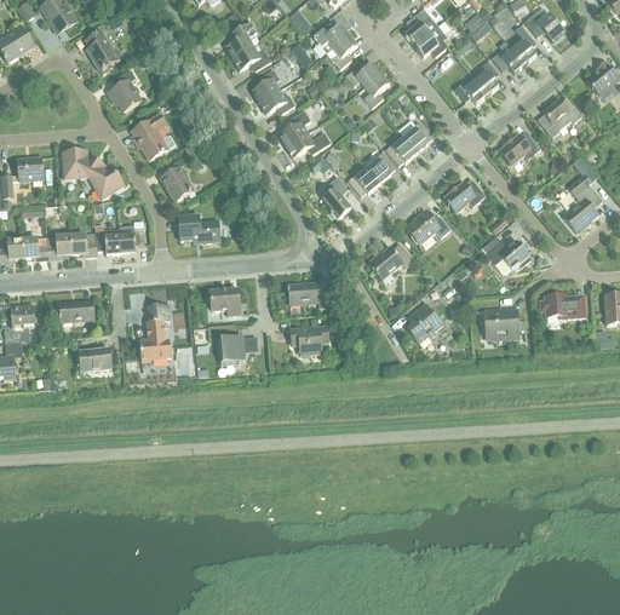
[(27,0),(18,5),(27,19),(35,13),(27,0)]
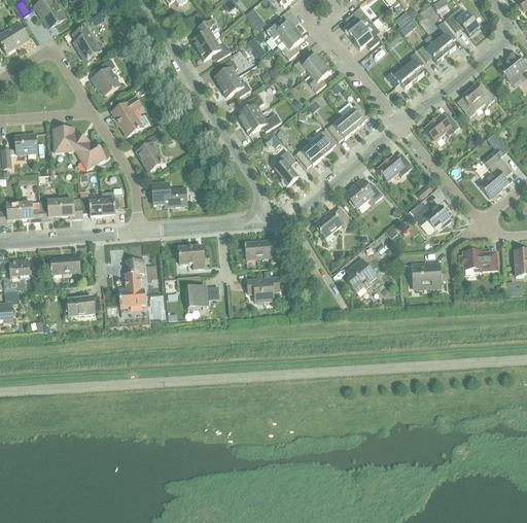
[(47,26),(64,16),(54,0),(45,0),(35,6),(47,26)]
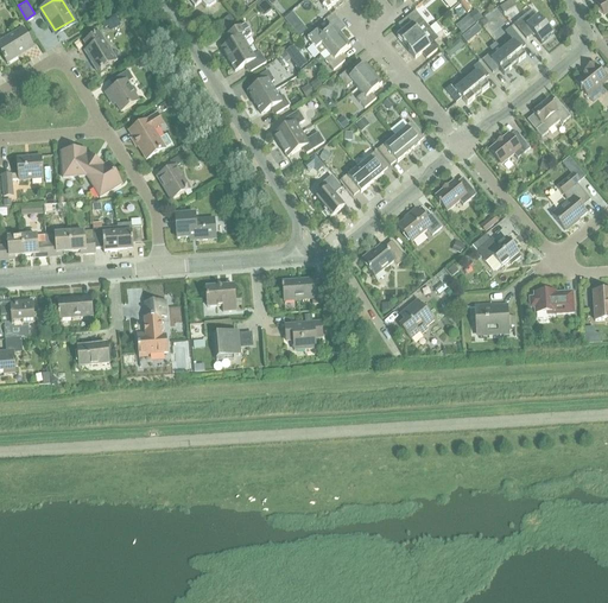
[(261,0),(259,2),(265,10),(271,5),(267,0),(261,0)]
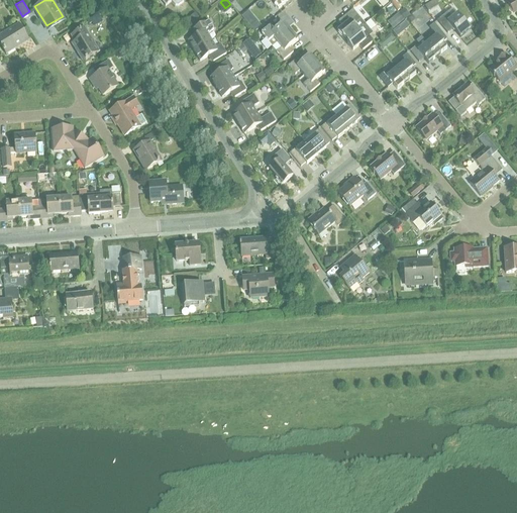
[(392,0),(391,1),(398,9),(401,6),(396,0),(392,0)]
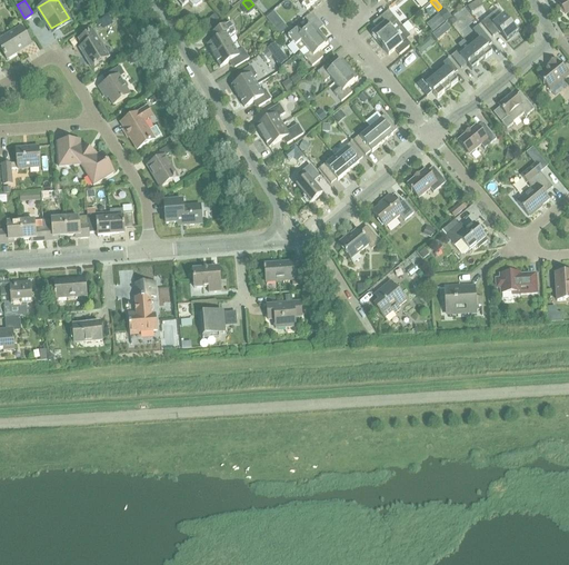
[(472,0),(467,3),(470,9),(482,2),(481,0),(472,0)]
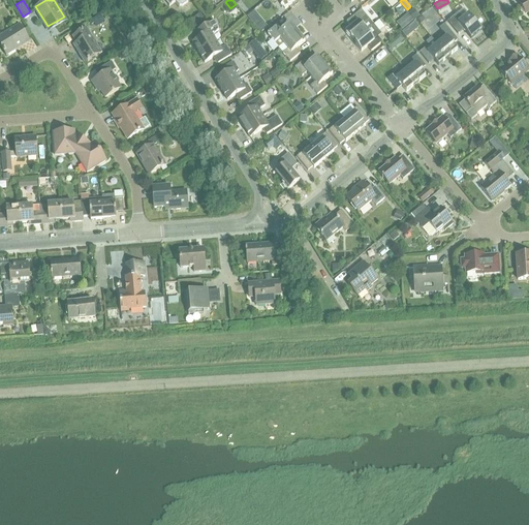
[(528,8),(528,9),(528,8),(528,0),(520,0),(526,10),(528,8)]
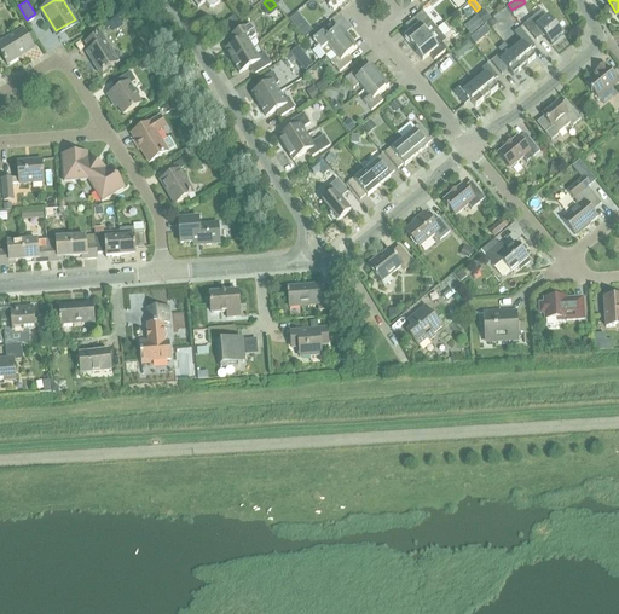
[(428,33),(437,24),(422,7),(405,22),(410,28),(404,34),(410,42),(411,41),(414,45),(428,33)]
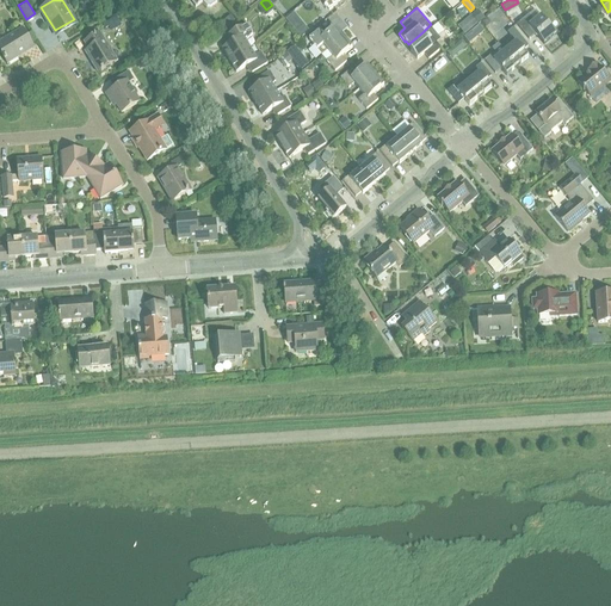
[(477,7),(471,12),(479,19),(485,14),(477,7)]
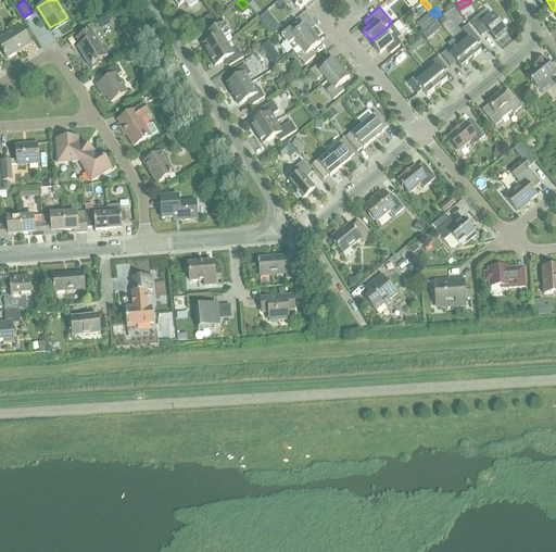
[(428,10),(421,15),(428,23),(434,17),(428,10)]
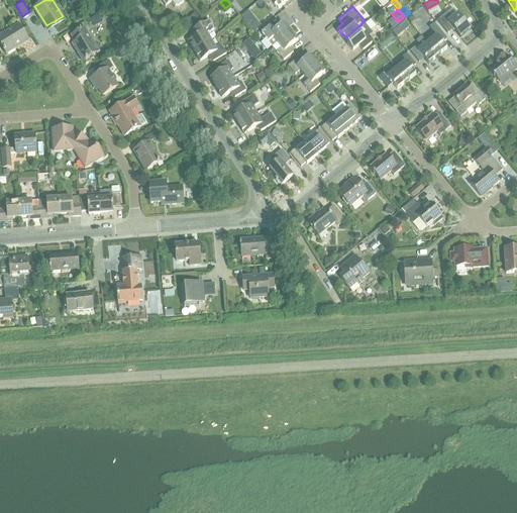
[(464,19),(457,10),(452,15),(447,9),(437,17),(447,30),(452,25),(459,34),(472,24),(466,17),(464,19)]
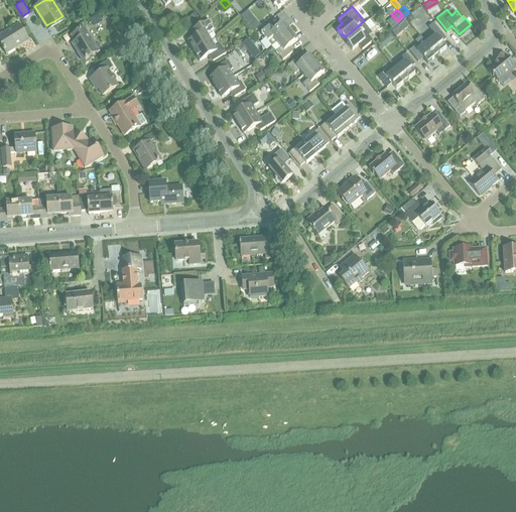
[(195,10),(188,15),(192,19),(199,14),(195,10)]
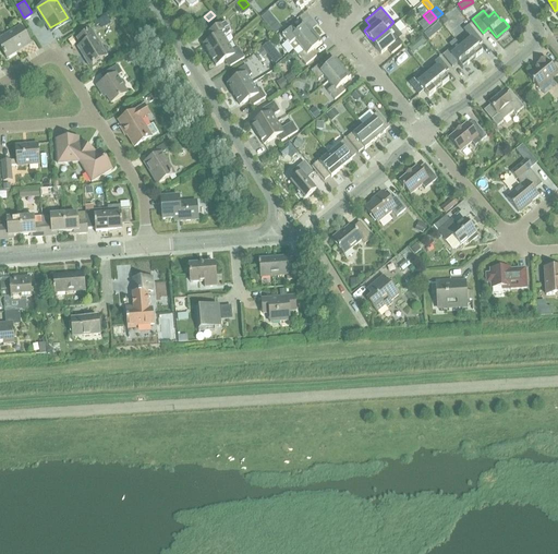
[(400,16),(395,22),(402,31),(408,25),(400,16)]
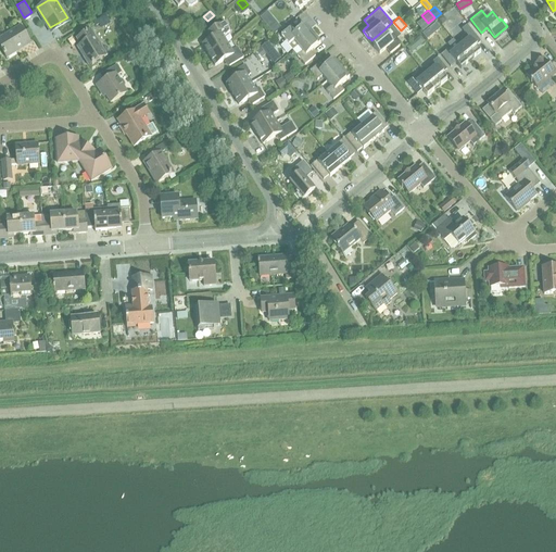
[(275,17),(267,24),(274,32),(281,25),(275,17)]
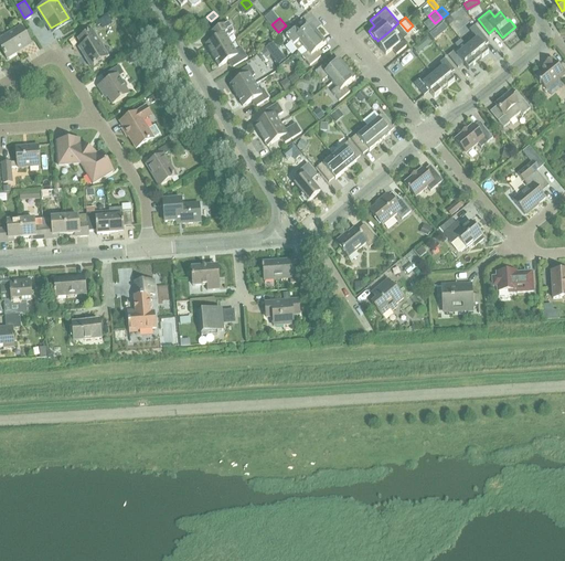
[(227,34),(233,28),(228,20),(212,29),(215,35),(205,41),(212,52),(231,41),(227,34)]
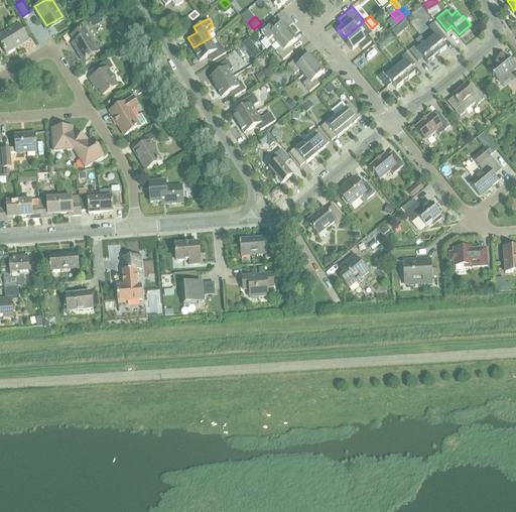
[(270,22),(260,30),(271,43),(276,39),(290,28),(283,19),(274,27),(270,22)]
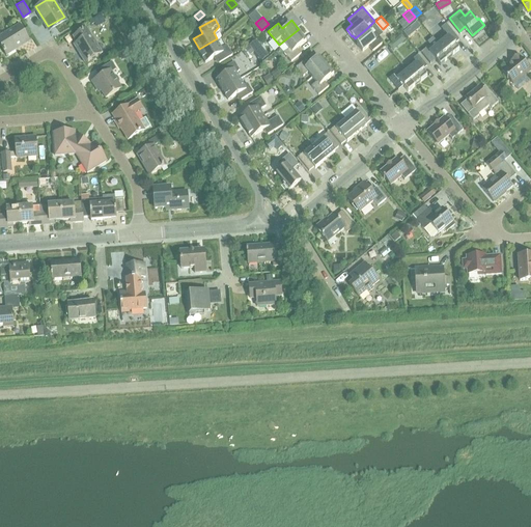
[(367,28),(355,38),(357,40),(356,42),(362,48),(368,44),(372,48),(383,38),(379,34),(383,31),(380,28),(374,21),(367,28)]
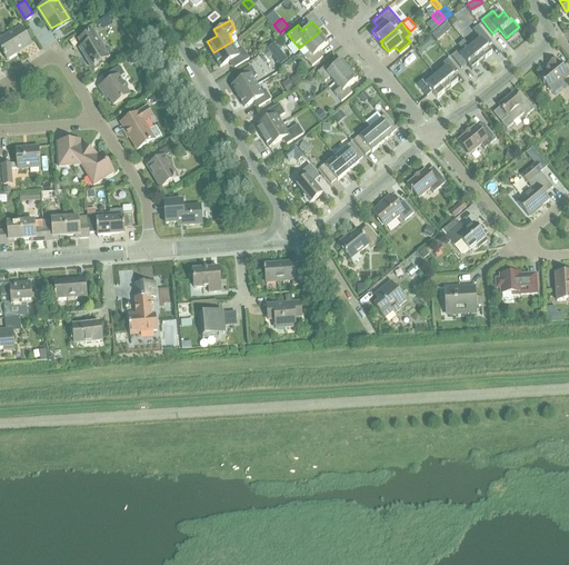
[(477,31),(471,36),(466,40),(480,58),(483,55),(485,56),(491,50),(487,43),(491,39),(478,22),(472,27),(477,31)]
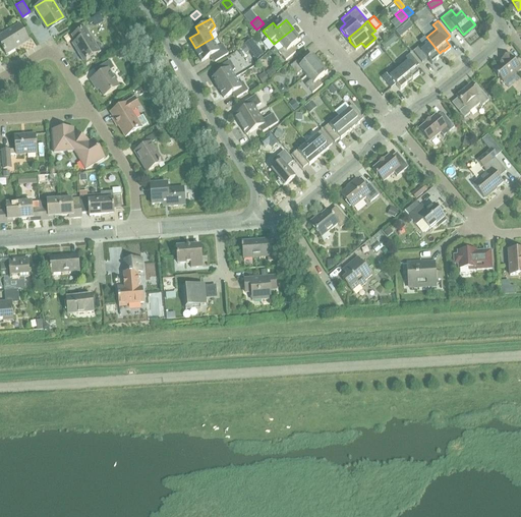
[(20,40),(26,36),(20,25),(19,24),(19,22),(18,21),(0,33),(0,42),(5,51),(15,45),(14,45),(21,41),(20,40)]
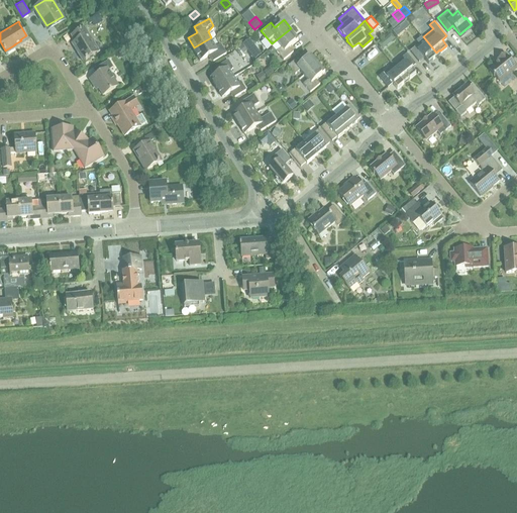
[(397,33),(404,28),(399,23),(393,28),(397,33)]
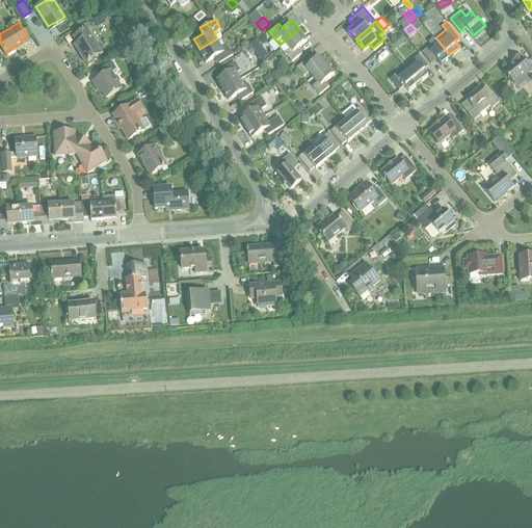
[(84,60),(101,50),(86,26),(73,34),(77,41),(74,43),(84,60)]
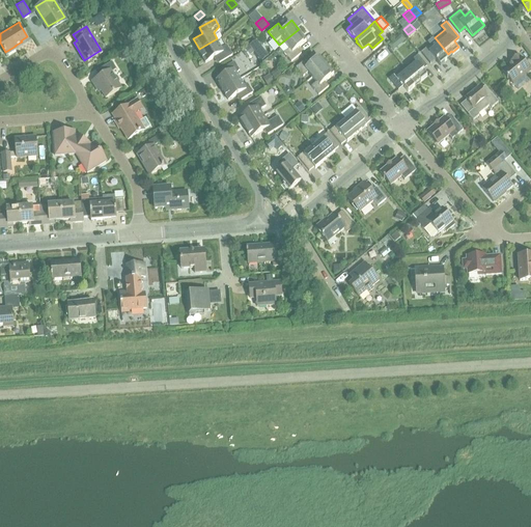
[(299,29),(284,40),(288,46),(283,50),(290,58),(301,50),(297,46),(306,37),(299,29)]
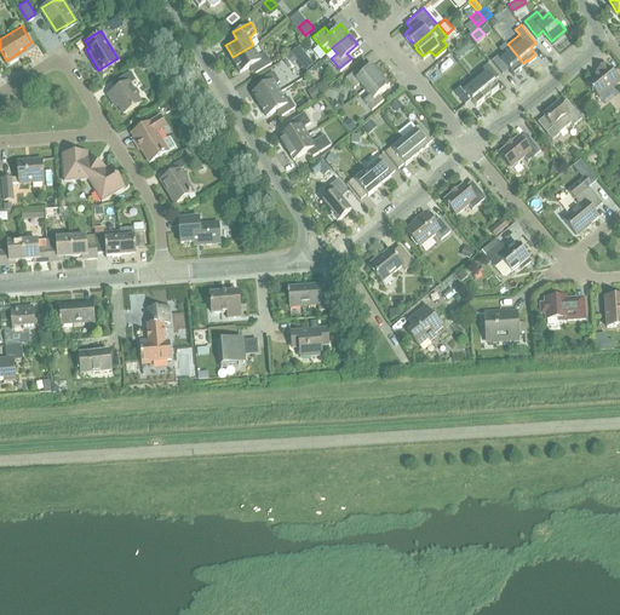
[(499,45),(501,49),(492,57),(501,70),(507,65),(514,73),(521,65),(523,63),(507,44),(505,40),(499,45)]
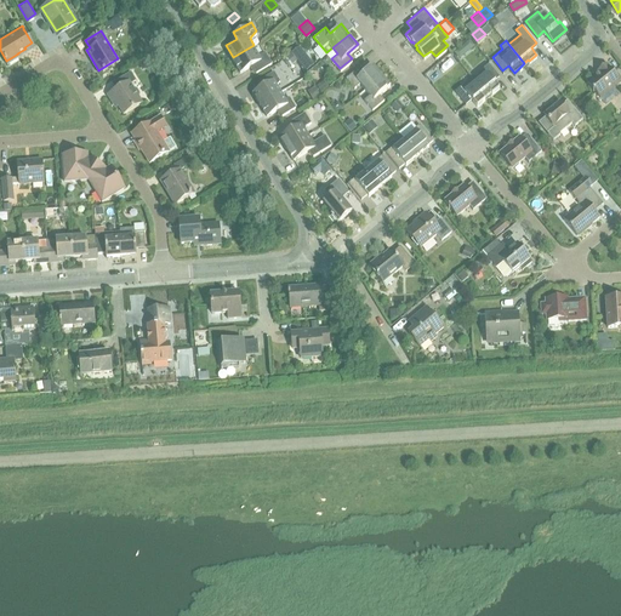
[(298,43),(291,49),(297,56),(305,50),(298,43)]
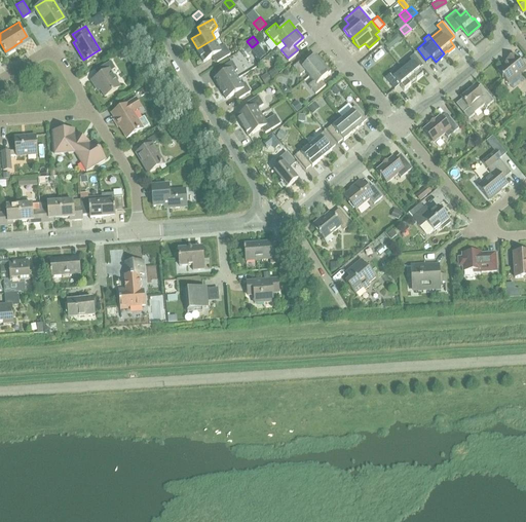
[(218,43),(215,38),(197,48),(203,59),(213,52),(217,59),(230,51),(224,42),(218,43)]
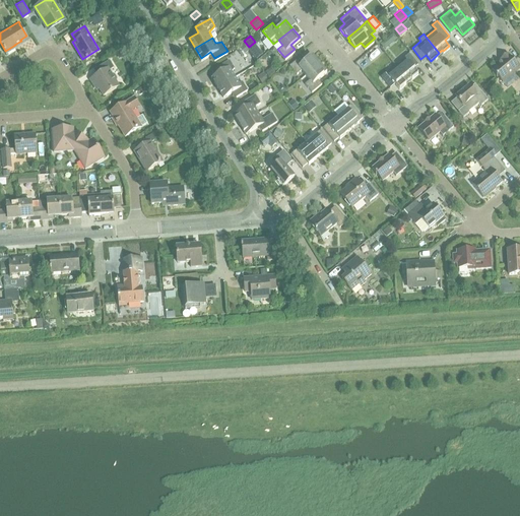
[(243,43),(237,48),(242,54),(248,49),(243,43)]
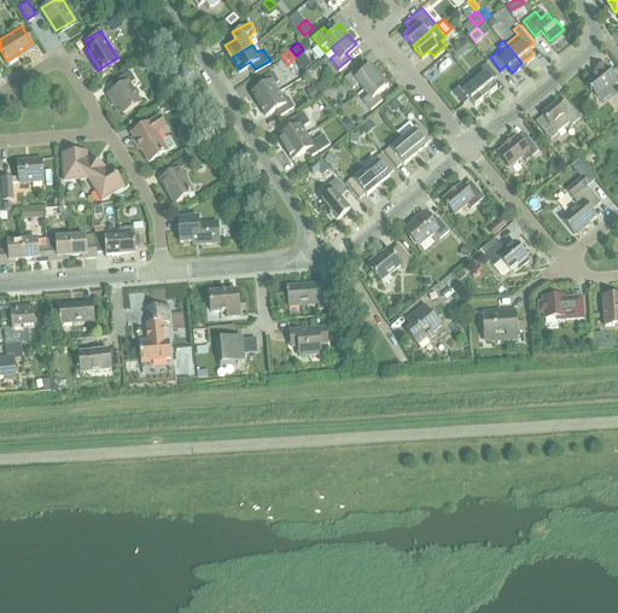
[(443,66),(453,59),(449,54),(439,63),(443,66)]
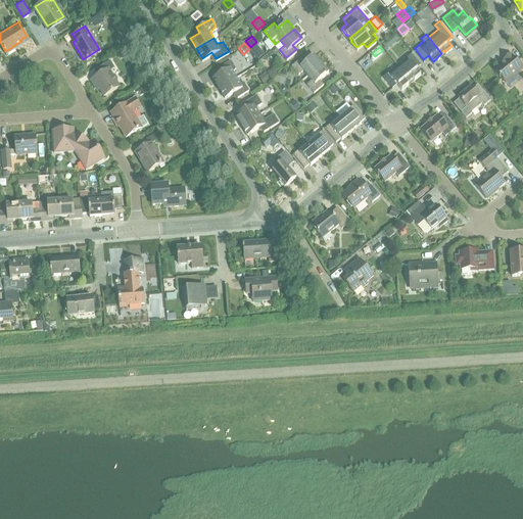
[(397,62),(411,79),(413,77),(414,77),(420,72),(416,65),(420,62),(411,51),(397,62)]
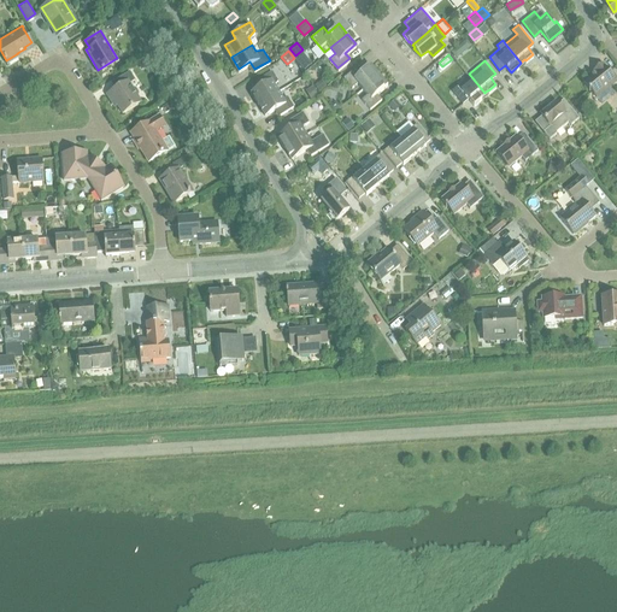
[(601,60),(593,66),(595,69),(583,80),(595,94),(616,77),(601,60)]
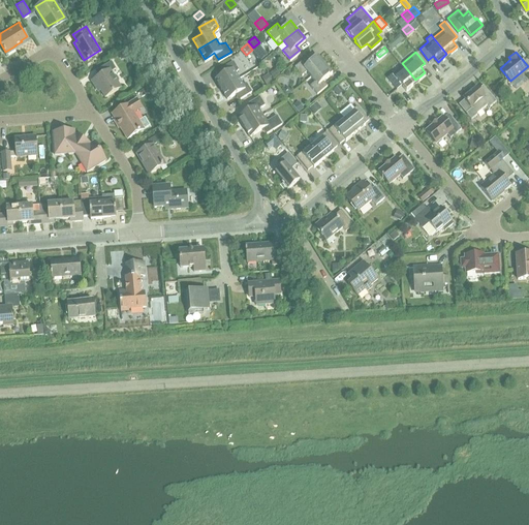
[(311,73),(324,62),(317,53),(308,60),(305,56),(294,64),(302,72),(307,68),(311,73)]
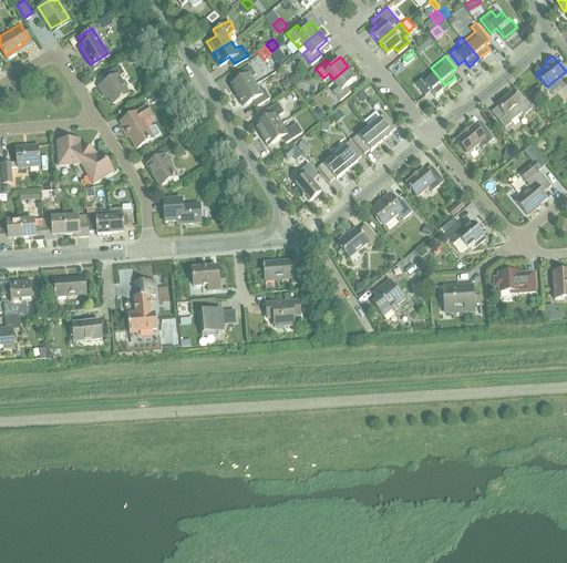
[(237,92),(256,81),(253,75),(255,71),(249,62),(237,70),(240,75),(230,82),(237,92)]
